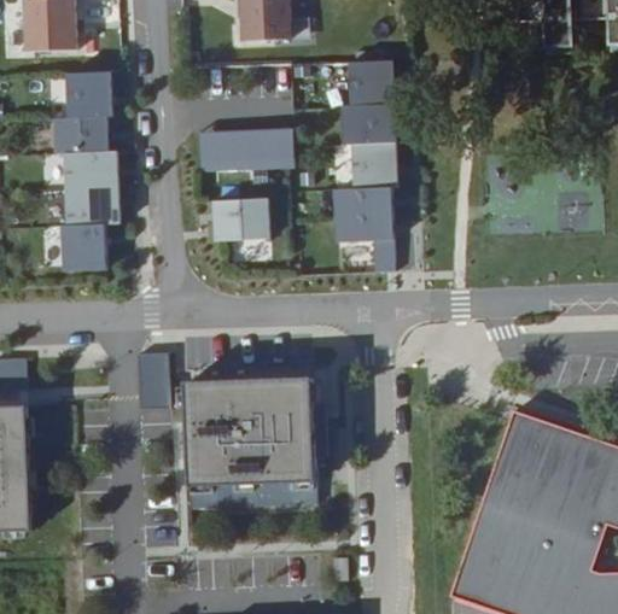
[(80,48),(75,0),(24,0),(27,50),(80,48)]
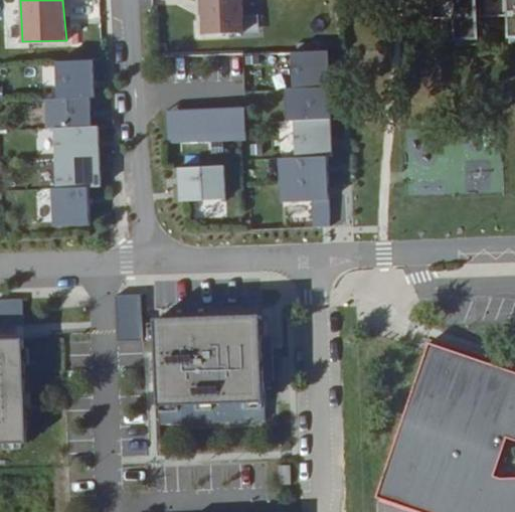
[(241,32),(240,0),(200,0),(201,14),(202,33),(241,32)]
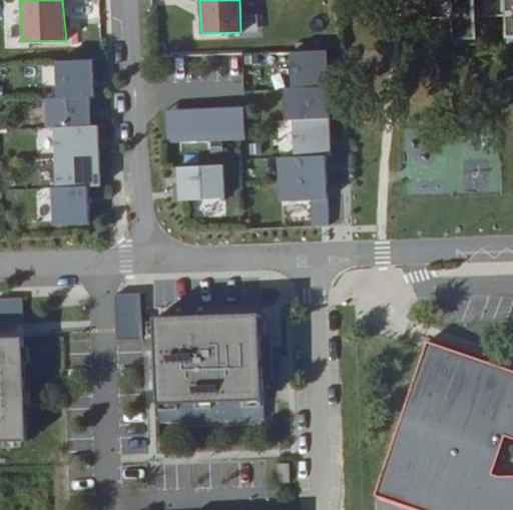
[(512,0),(439,0),(440,23),(463,23),(464,45),(488,44),(487,22),(512,20),(512,0)]
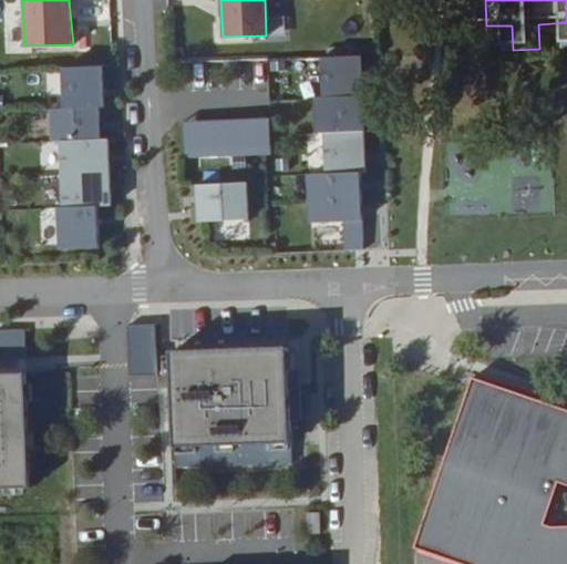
[(319,57),(321,99),(358,96),(357,55),(319,57)]
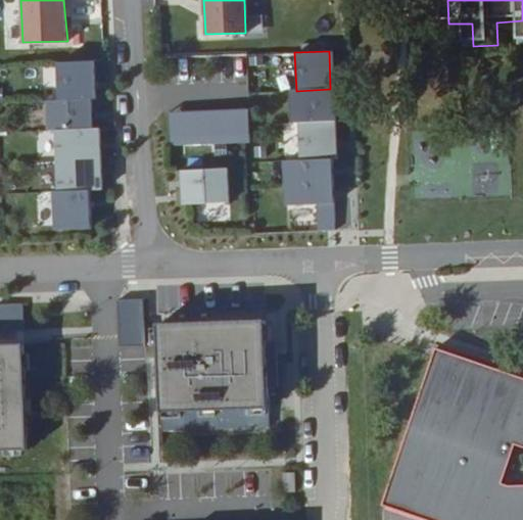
[(94,98),(92,60),(55,61),(57,99),(89,98),(94,98)]
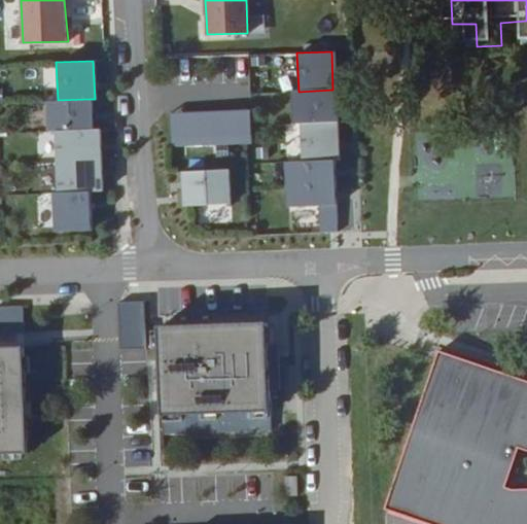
[(334,121),(332,90),(299,92),(290,92),(291,124),(300,123),(334,121)]
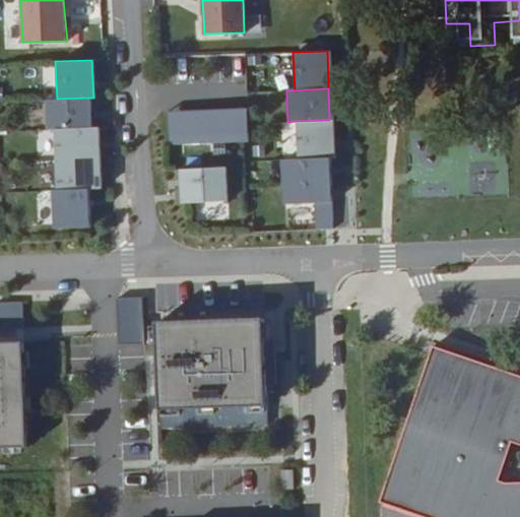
[(45,100),(46,129),(54,129),(89,127),(88,98),(57,99),(45,100)]
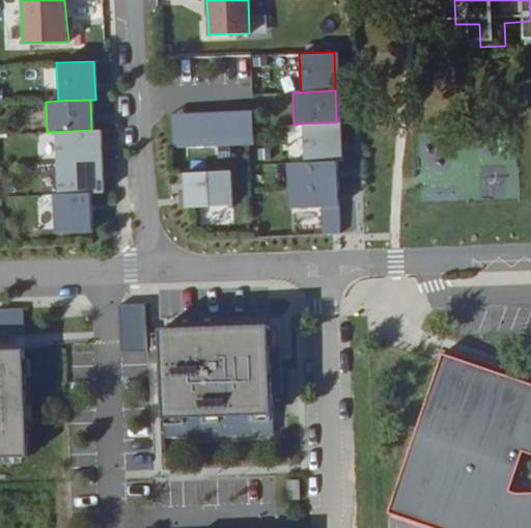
[(223,111),(224,137),(238,136),(236,110),(223,111)]
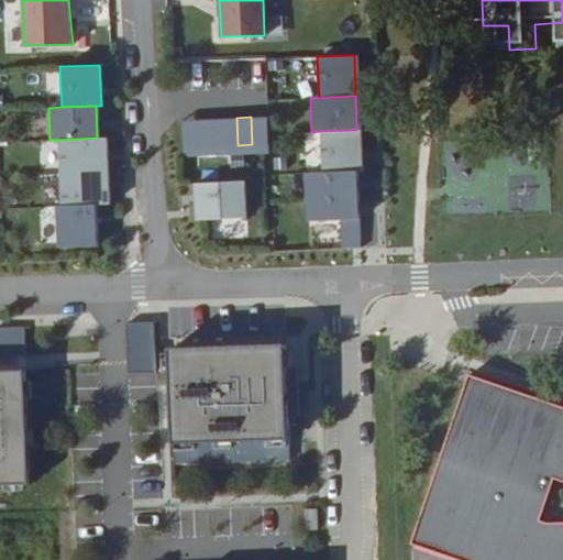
[(251,117),(252,144),(266,144),(265,117),(251,117)]
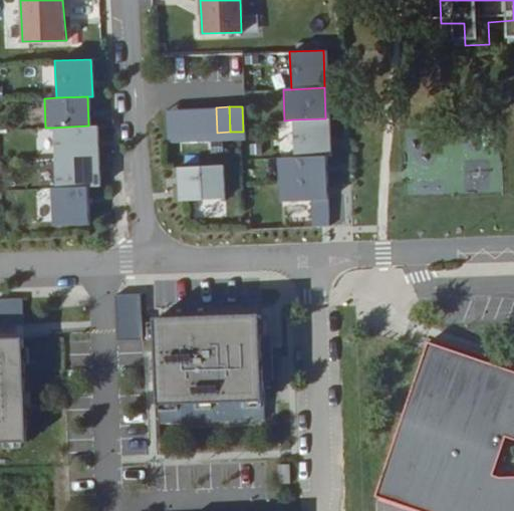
[(190,108),(191,134),(204,133),(203,107),(190,108)]
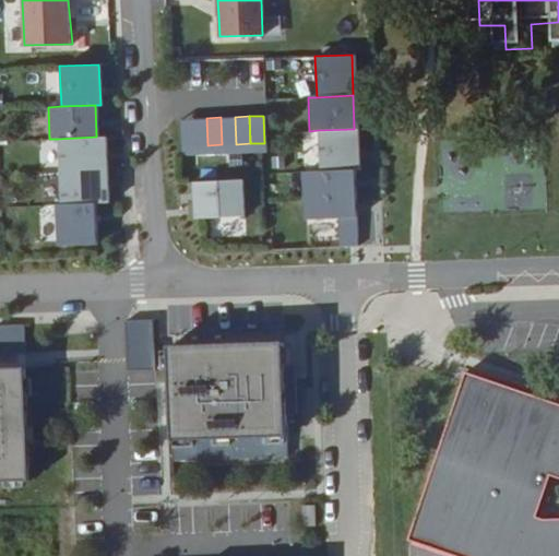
[(221,117),(222,144),(236,144),(235,117),(221,117)]
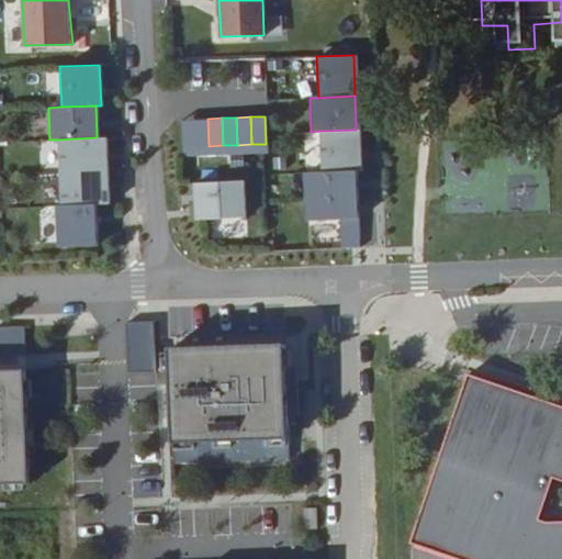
[(179,120),(180,147),(194,146),(193,119),(179,120)]
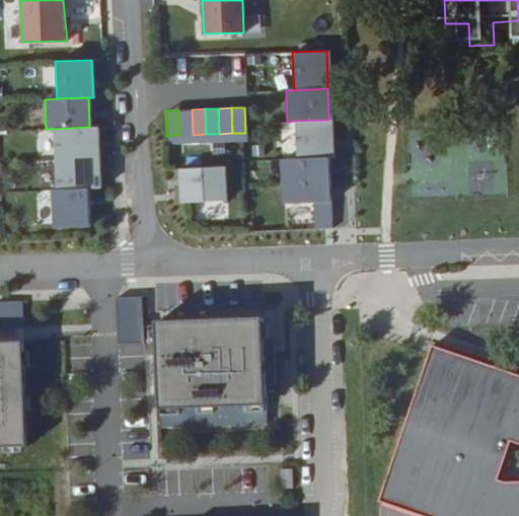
[(178,109),(179,135),(193,135),(192,109),(178,109)]
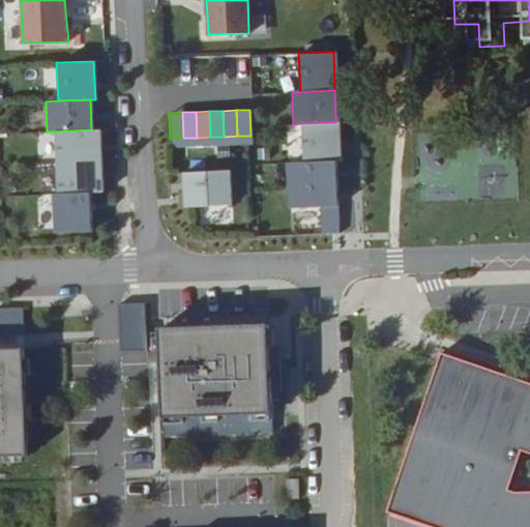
[(334,160),(337,160),(335,122),(301,123),(302,162),(334,160)]
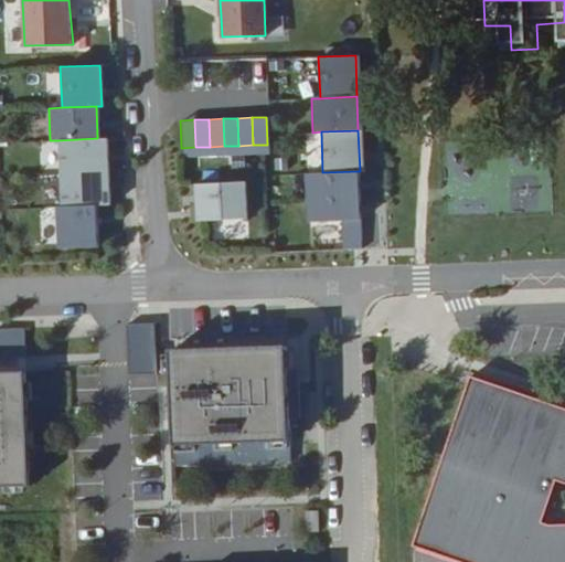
[(59,140),(60,173),(107,171),(106,138),(97,138),(59,140)]
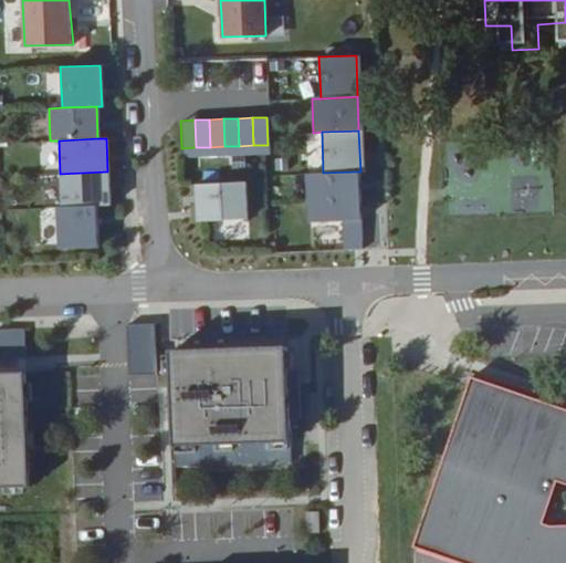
[(239,154),(253,154),(253,145),(239,146),(239,154)]
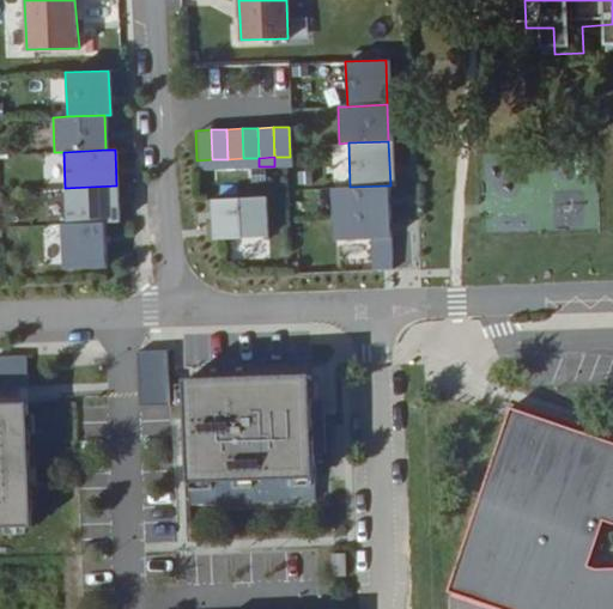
[(274,166),(290,165),(290,157),(274,157),(274,166)]
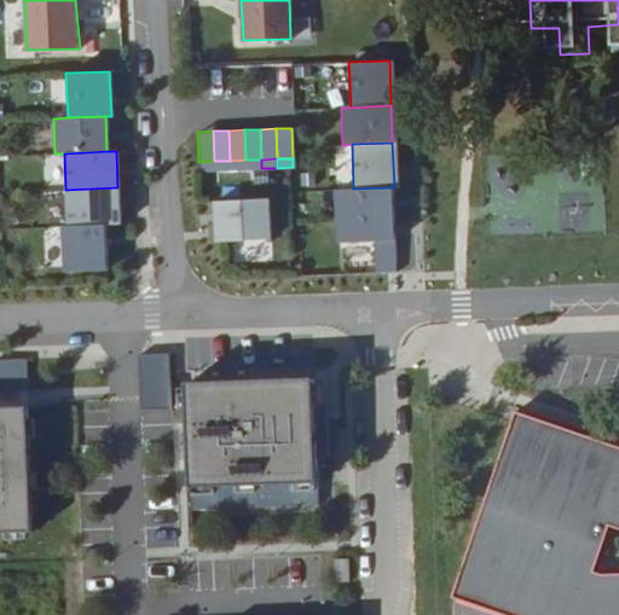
[(247,169),(261,168),(261,160),(246,160),(247,169)]
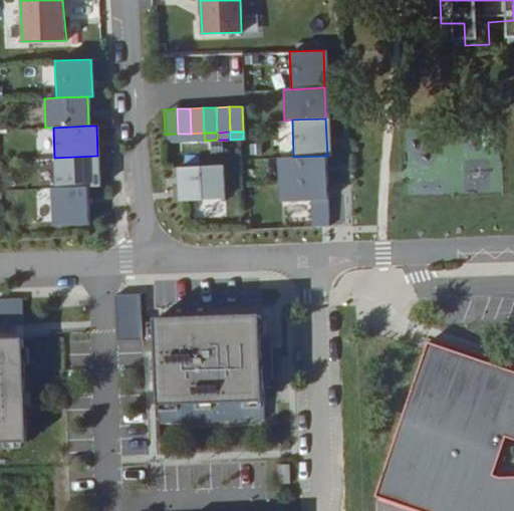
[(179,142),(192,141),(191,134),(178,134),(179,142)]
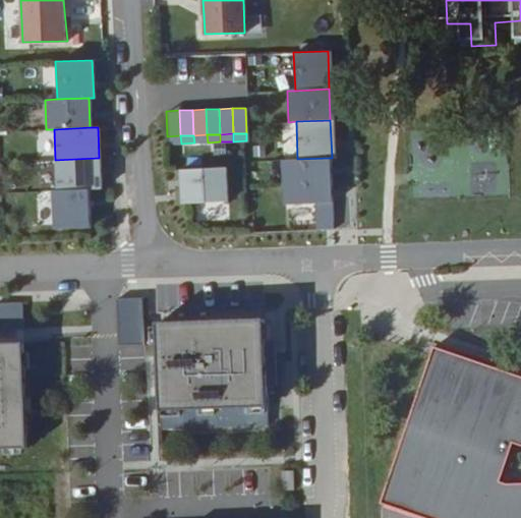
[(55,160),(56,190),(88,188),(100,188),(99,158),(55,160)]
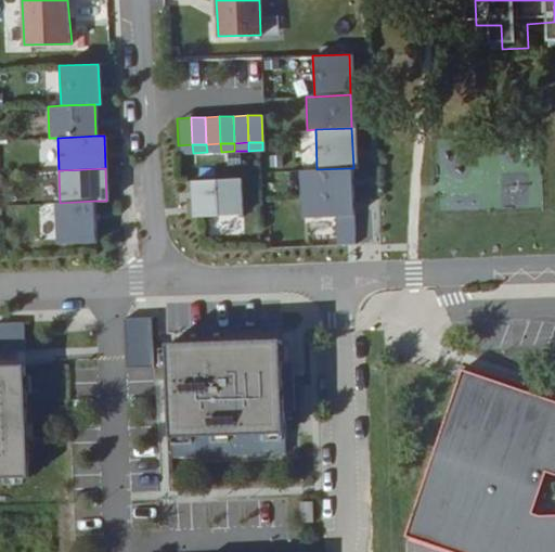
[(299,170),(300,194),(351,192),(350,168),(317,169),(299,170)]
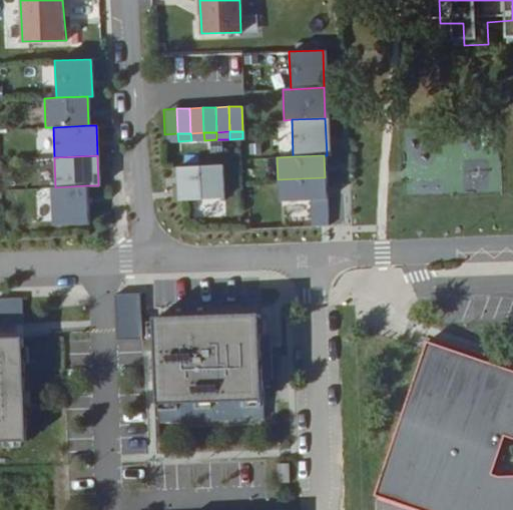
[(222,165),(177,166),(178,199),(223,198),(222,165)]
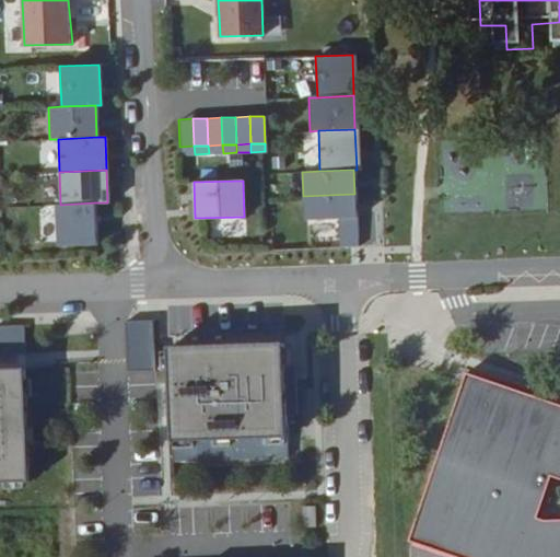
[(354,194),(303,196),(304,219),(337,218),(356,217),(354,194)]
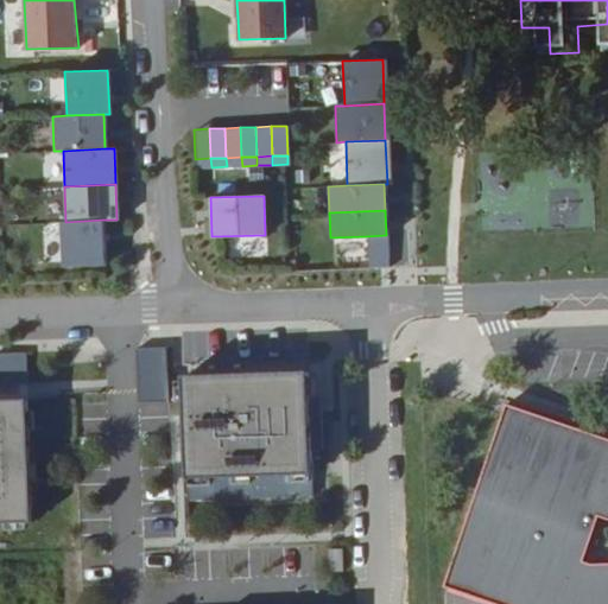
[(65,222),(59,222),(61,266),(103,264),(102,220),(65,222)]
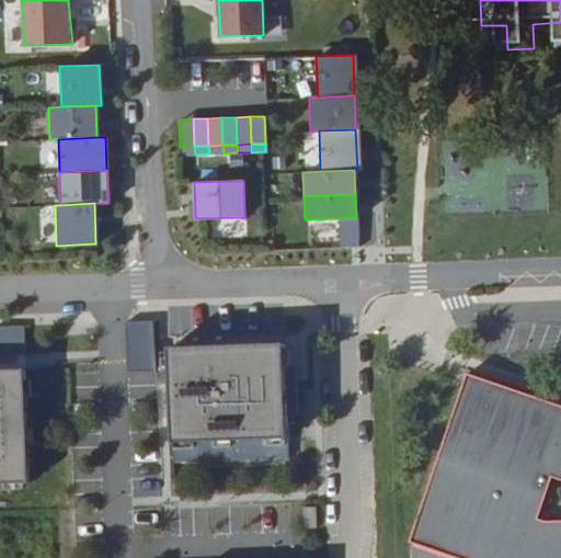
[(338,218),(339,249),(357,249),(356,217),(338,218)]
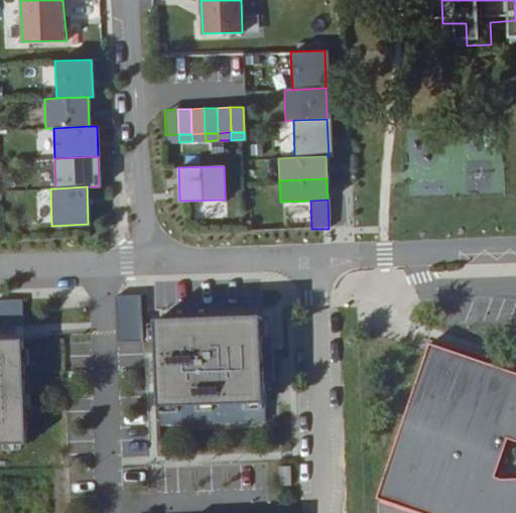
[(139,295),(114,296),(116,342),(141,341),(139,295)]
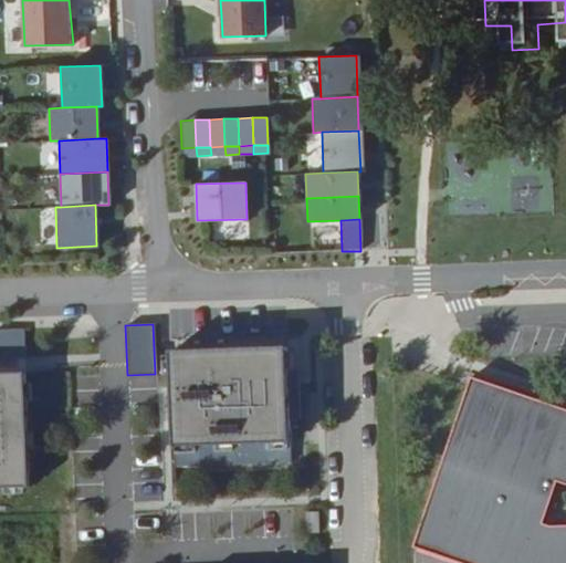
[(22,329),(0,329),(0,358),(23,357),(22,329)]
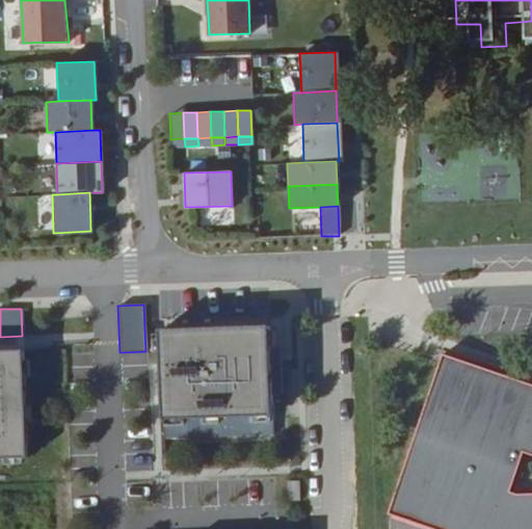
[(267,326),(160,329),(163,437),(272,432),(271,418),(267,326)]
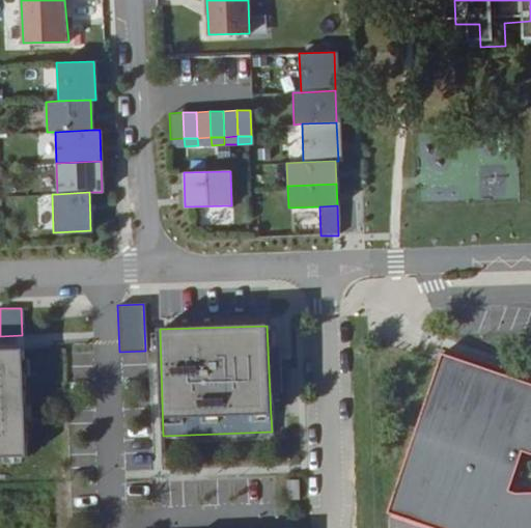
[(0,454),(26,453),(23,349),(17,350),(16,341),(0,342),(0,454)]
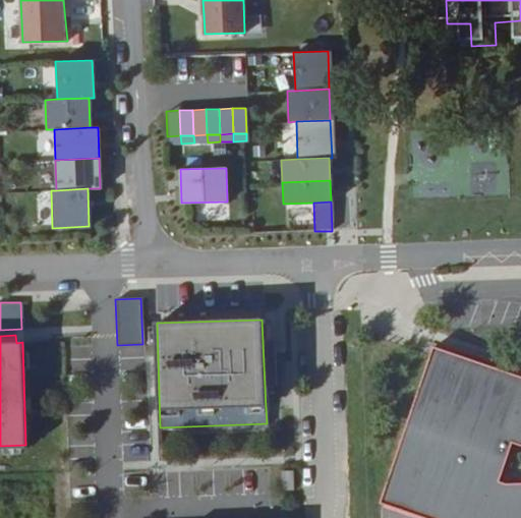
[(520,517),(520,381),(433,350),(379,503),(419,517),(520,517)]
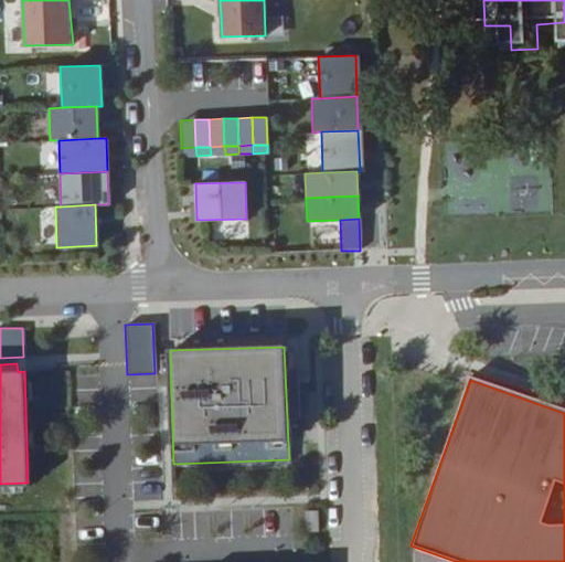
[(318,505),(300,506),(301,534),(319,533),(318,505)]
